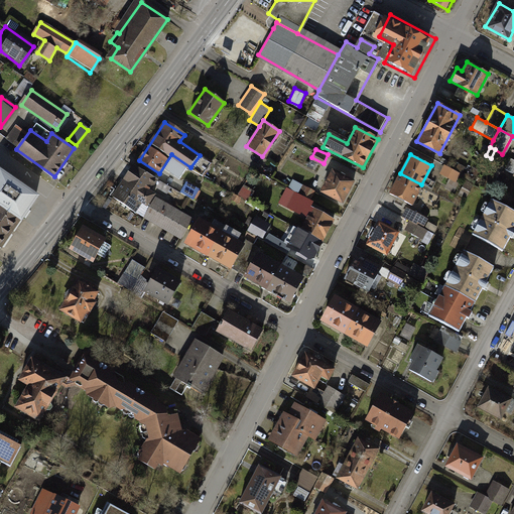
[(458,171),(444,164),(440,172),(454,179),(458,171)]
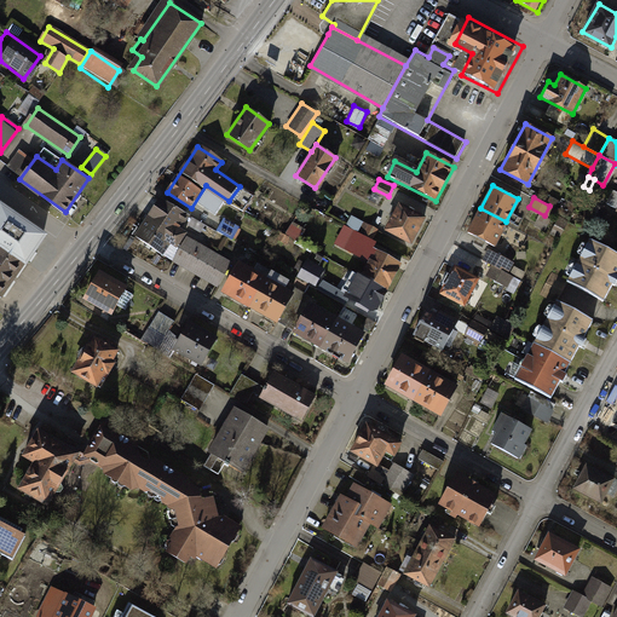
[(157,202),(148,219),(177,238),(188,221),(157,202)]
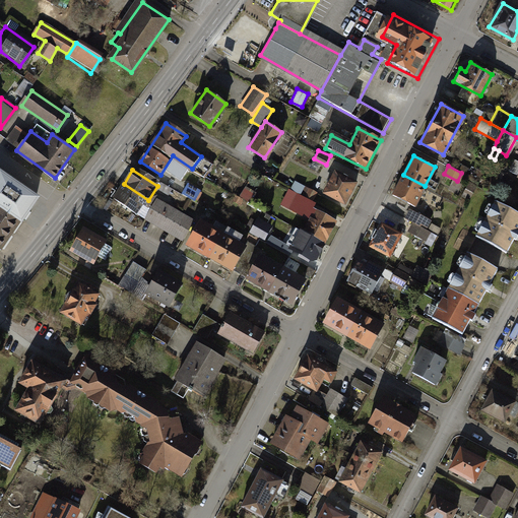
[(335,173),(324,193),(347,205),(359,185),(335,173)]
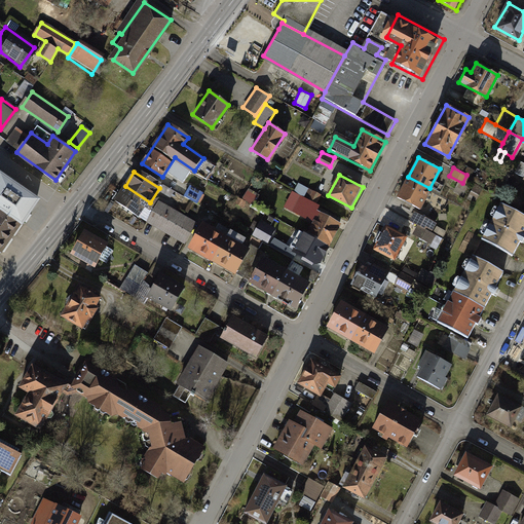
[(0,207),(2,209),(21,220),(36,199),(0,177),(0,207)]
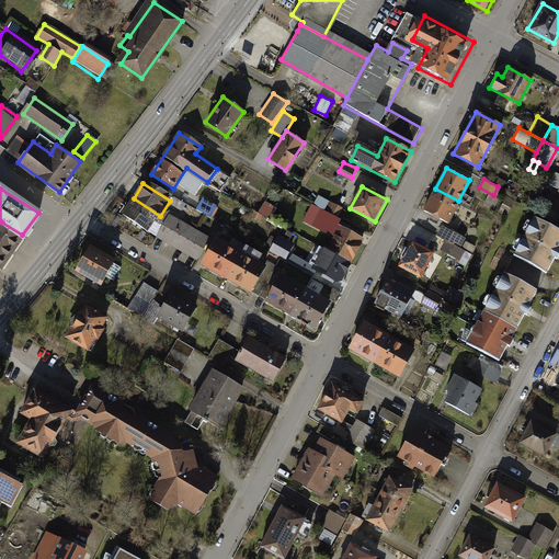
[(435,189),(424,208),(446,220),(458,201),(435,189)]
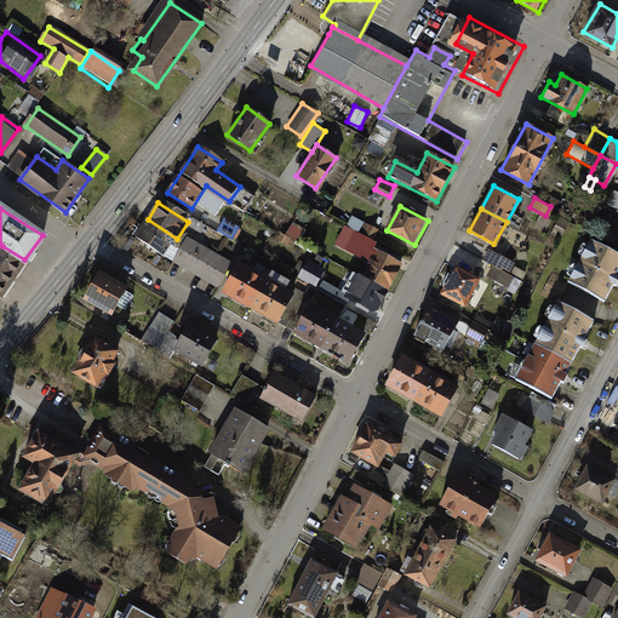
[(224,218),(218,230),(233,236),(239,225),(232,222),(224,218)]
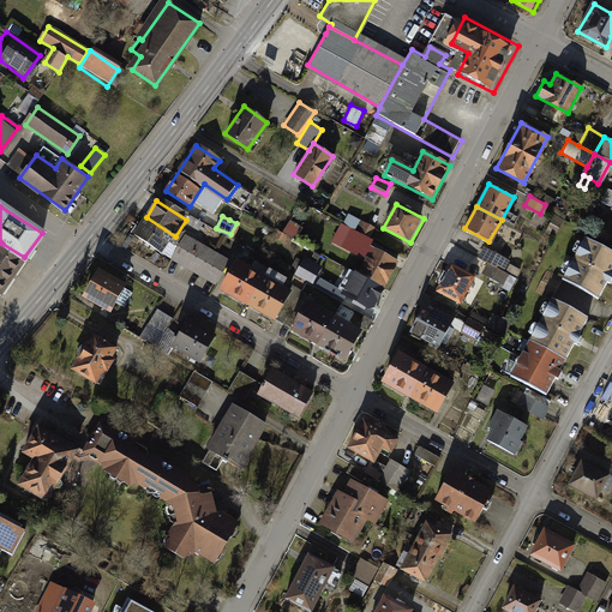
[(147,217),(136,234),(165,252),(175,237),(147,217)]
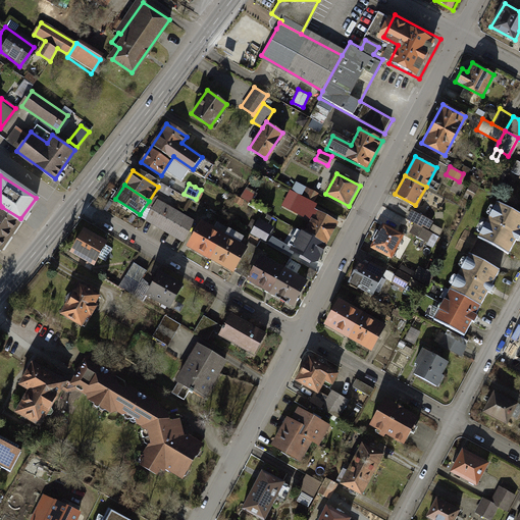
[(194,219),(156,199),(146,218),(184,239),(194,219)]
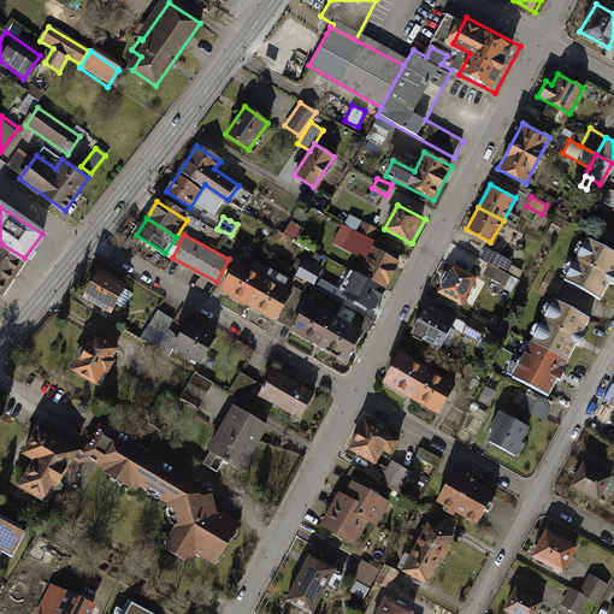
[(613,251),(586,236),(564,278),(600,299),(608,282),(610,283),(613,276),(613,273),(613,270),(613,251)]
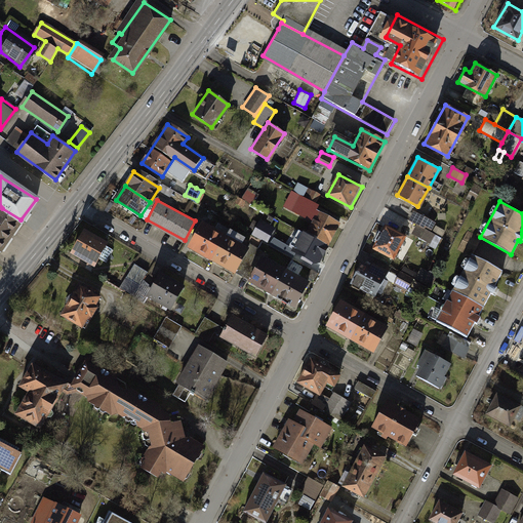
[(320,204),(317,209),(335,219),(338,215),(320,204)]
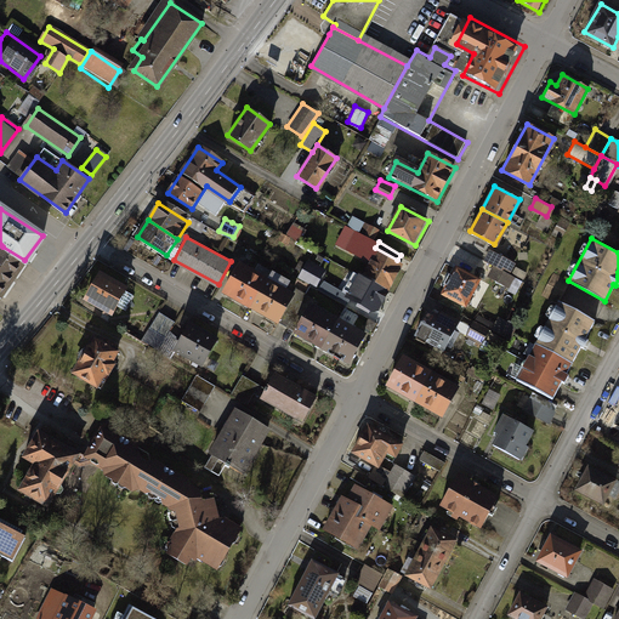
[(0,290),(24,260),(3,246),(0,249),(0,290)]
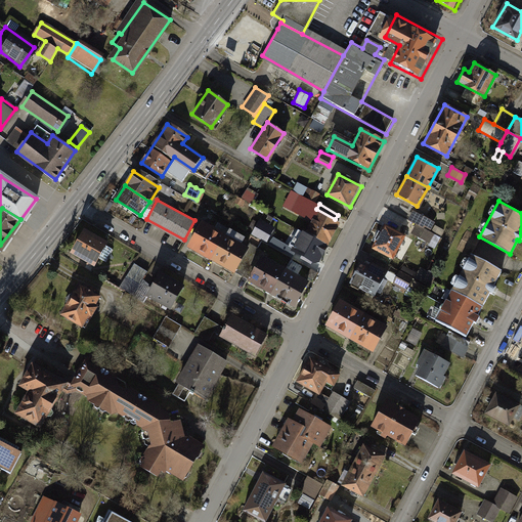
[(433,221),(414,210),(408,219),(417,224),(428,230),(433,221)]
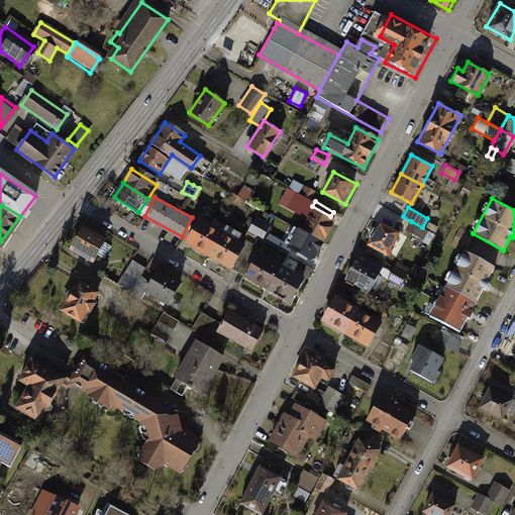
[(313,208),(303,227),(323,238),(333,219),(313,208)]
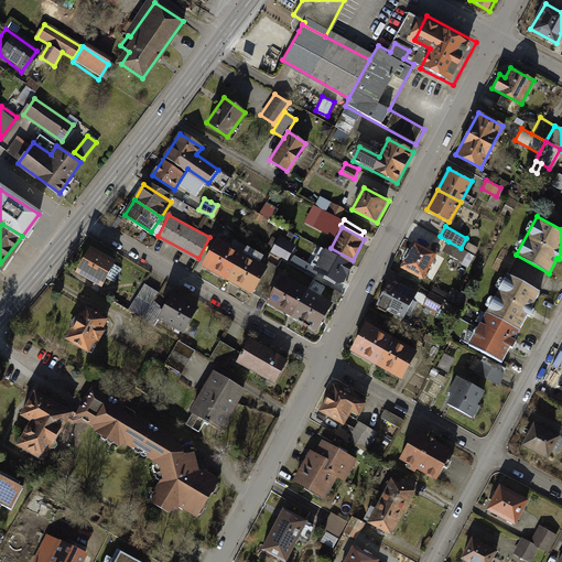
[(281,237),(272,252),(288,260),(295,245),(281,237)]
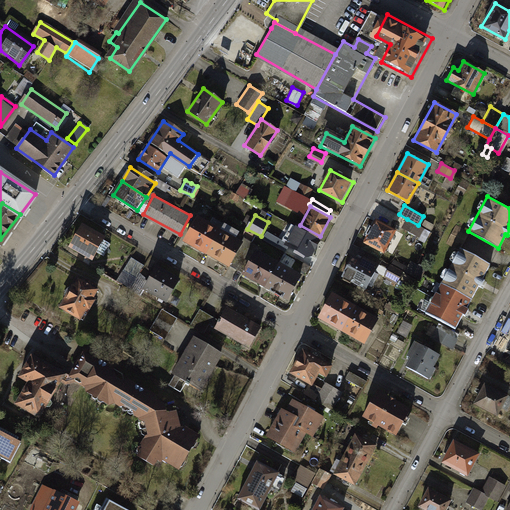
[(187,241),(209,254),(222,231),(200,219),(187,241)]
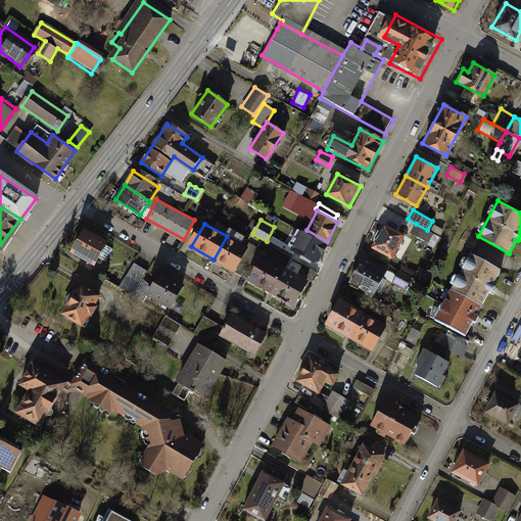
[(383,224),(372,246),(390,256),(403,234),(383,224)]
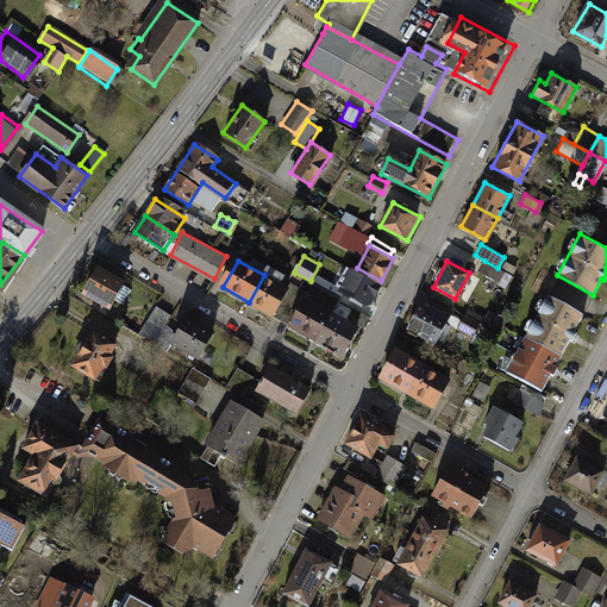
[(498,268),(485,261),(479,270),(496,280),(501,270),(498,268)]
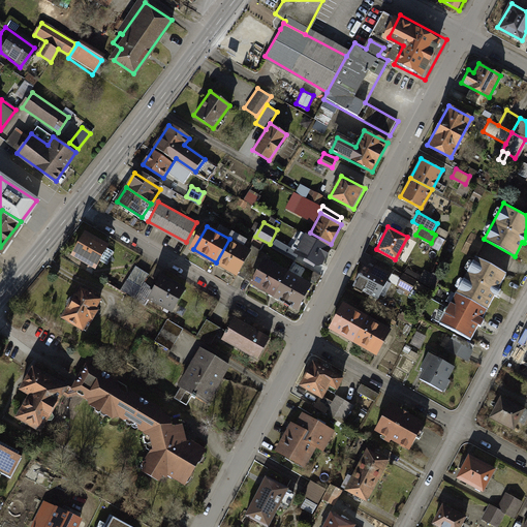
[(310,233),(300,251),(320,262),(331,244),(310,233)]
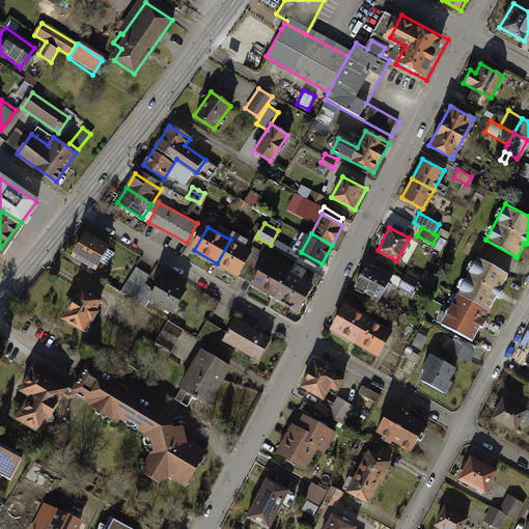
[(88,235),(76,257),(98,271),(110,249),(88,235)]
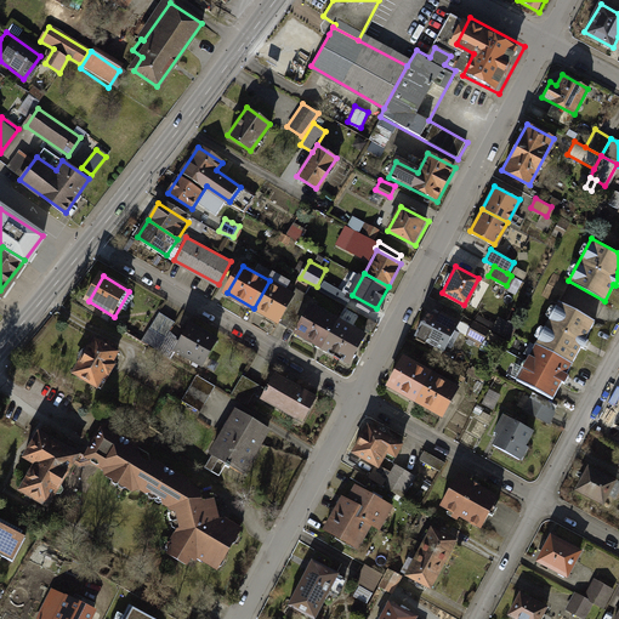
[(254,308),(280,324),(296,296),(270,280),(254,308)]
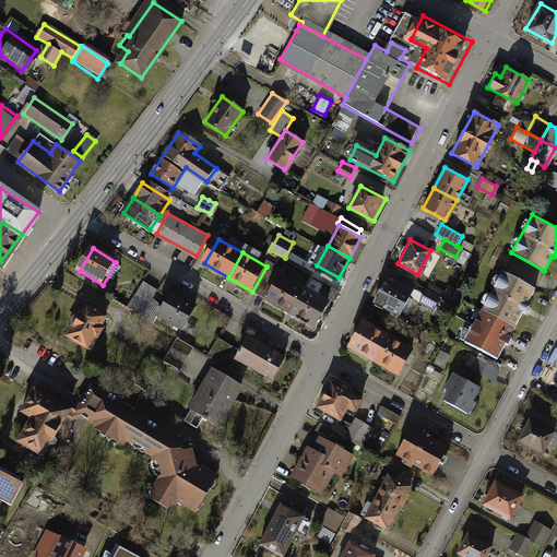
[(502,270),(481,308),(513,327),(522,311),(524,312),(529,305),(525,304),(534,287),(502,270)]
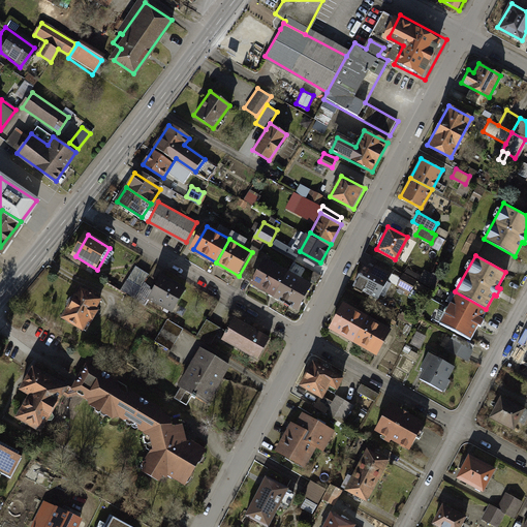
[(252,282),(276,295),(287,273),(264,260),(252,282)]
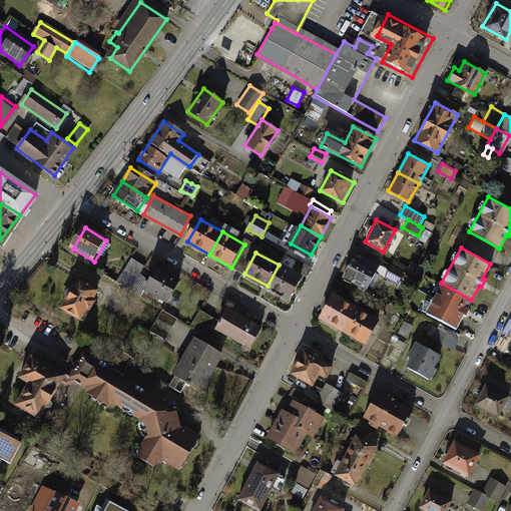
[(130,288),(144,264),(131,256),(117,280),(130,288)]
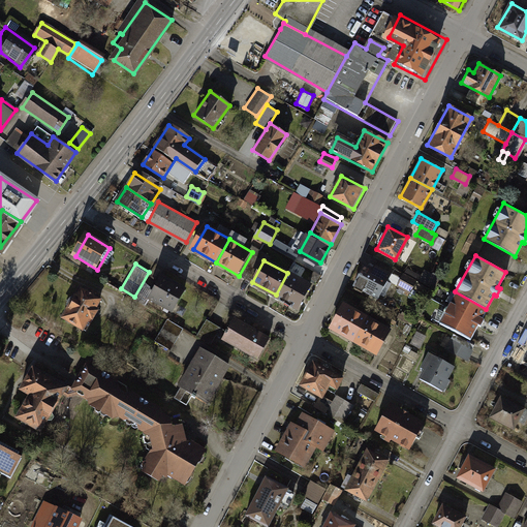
[(364,264),(353,284),(376,297),(389,273),(374,266),(373,269),(364,264)]
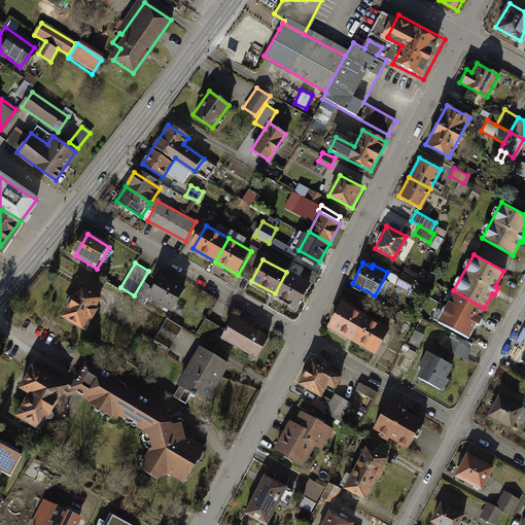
[(422,267),(417,277),(432,285),(438,275),(422,267)]
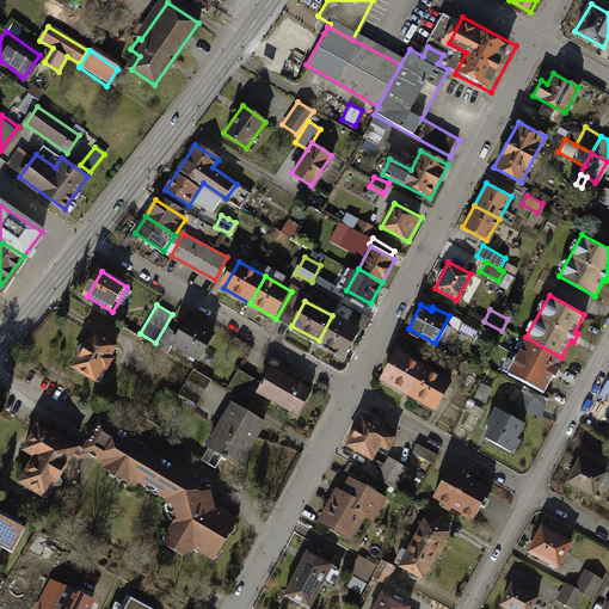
[(319,340),(346,356),(361,330),(332,315),(319,340)]
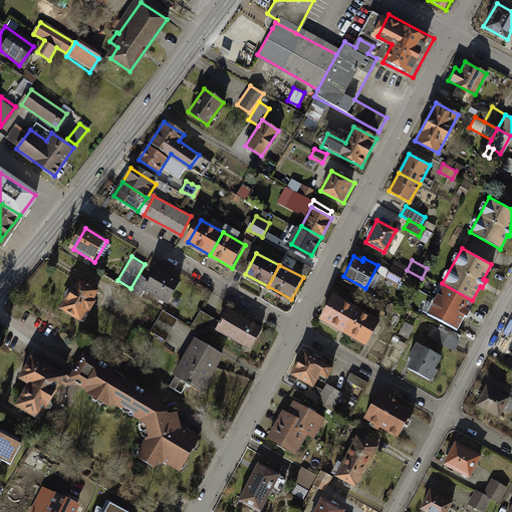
[(404,272),(392,265),(385,276),(397,283),(404,272)]
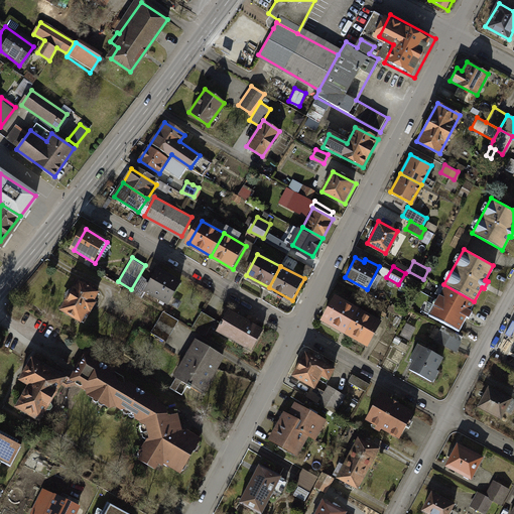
[(158,269),(147,289),(169,301),(180,281),(158,269)]
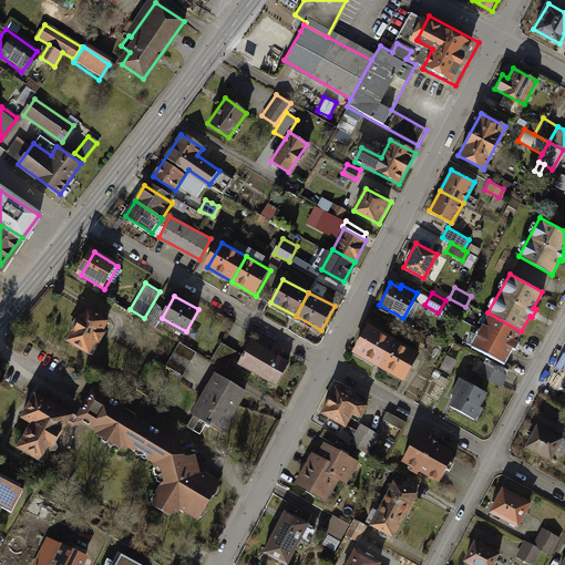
[(70,327),(64,337),(85,349),(92,337),(95,339),(101,330),(99,327),(104,318),(83,305),(78,315),(73,315),(71,319),(70,324),(70,327)]
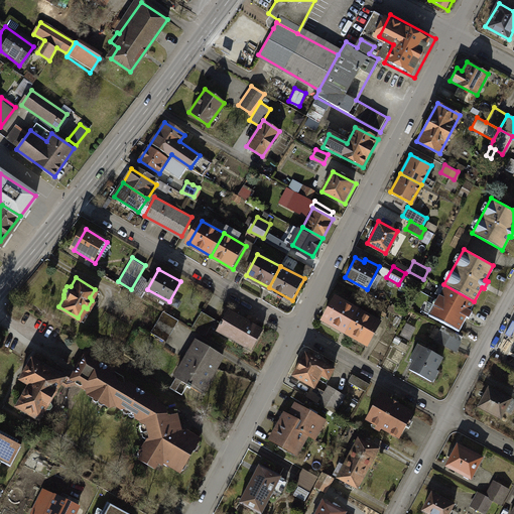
[(443,284),(426,314),(458,332),(466,316),(468,316),(472,310),(470,309),(474,301),(443,284)]
